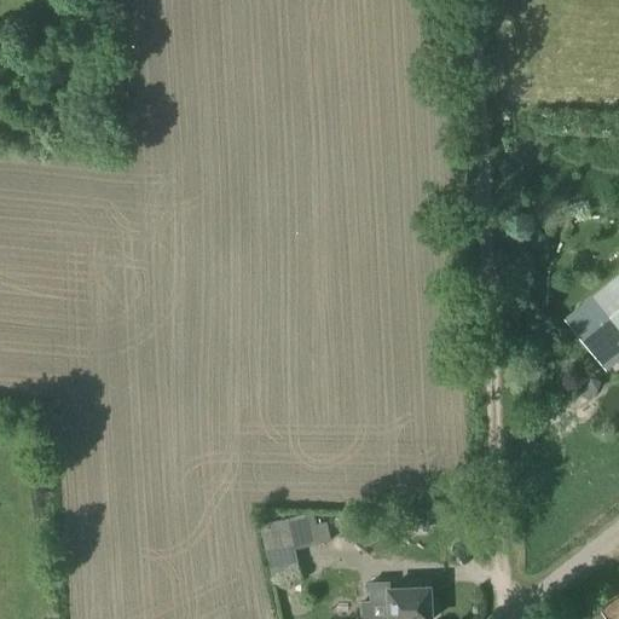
[(618,275),(593,296),(591,295),(562,319),(608,370),(618,360),(618,275)]
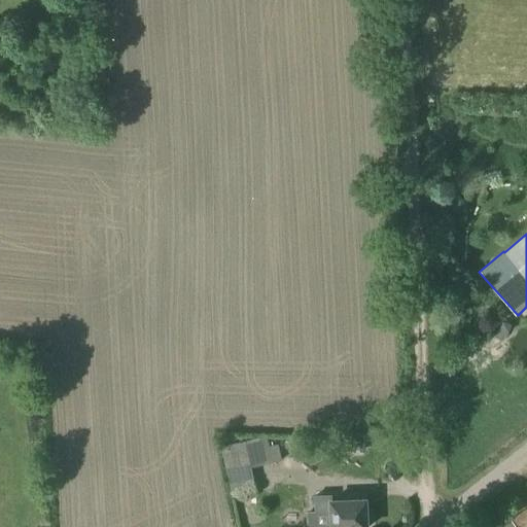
[(349,437),(349,451),(364,451),(364,437),(349,437)]
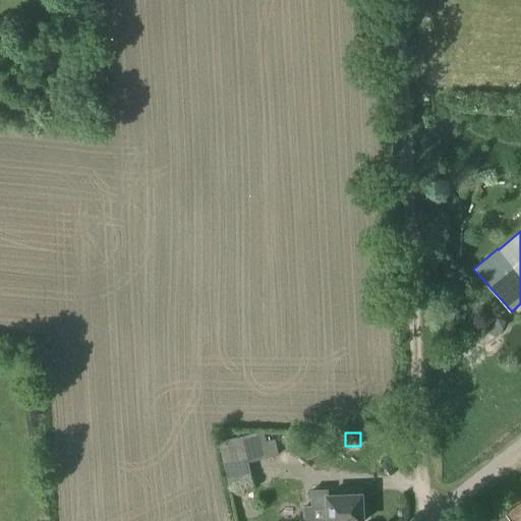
[(229,495),(253,488),(242,437),(218,441),(229,495)]
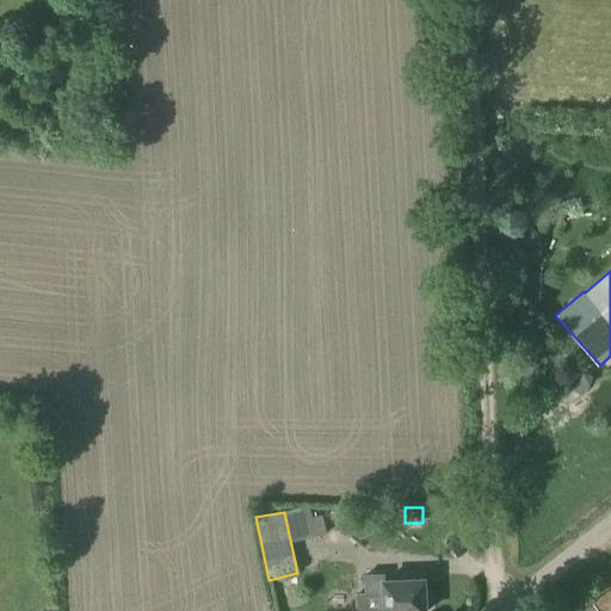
[(386,582),(384,575),(366,576),(368,594),(358,596),(358,610),(426,610),(426,580),(386,582)]
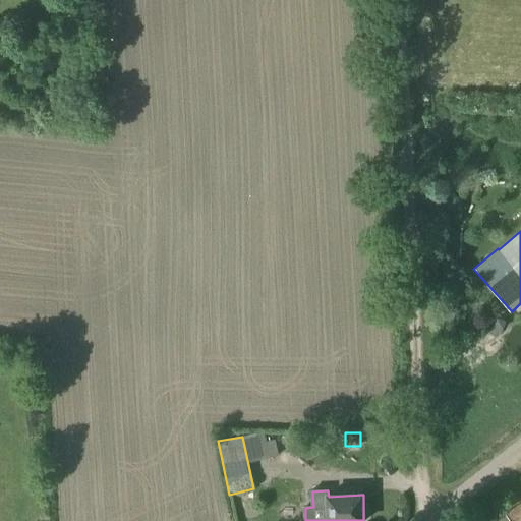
[(520,502),(507,513),(513,520),(517,520),(520,518),(520,502)]
